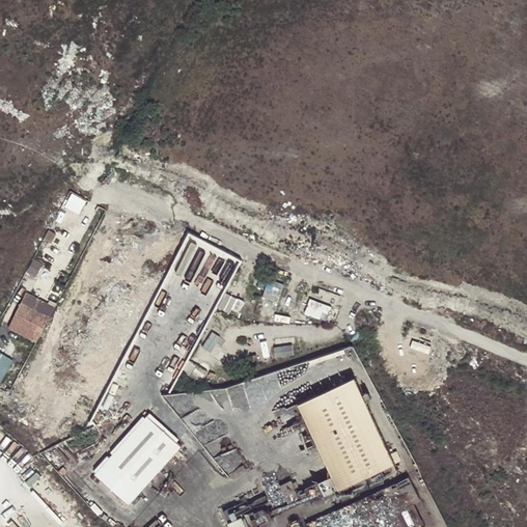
[(22,295),(2,331),(30,345),(50,309),(22,295)]
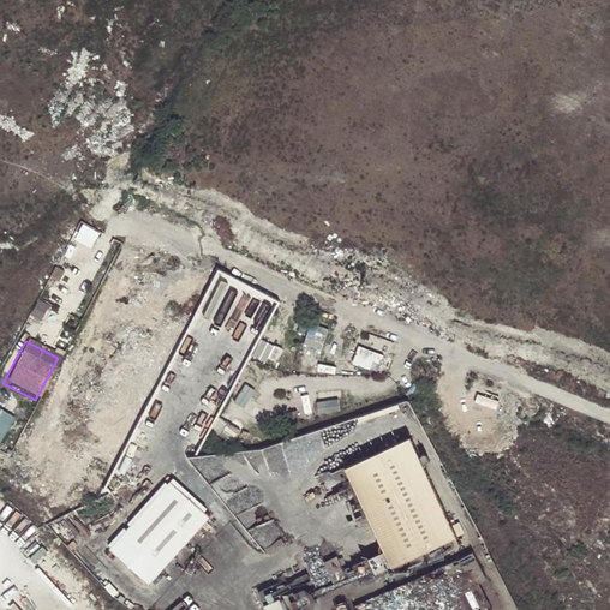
[(372,375),(378,358),(353,350),(347,366),(372,375)]
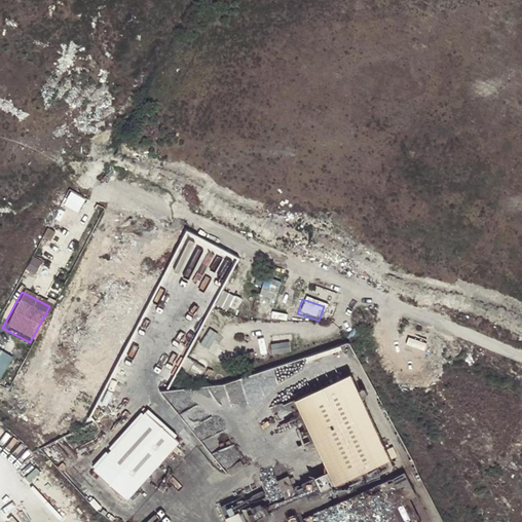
[(0,378),(9,358),(0,352),(0,378)]
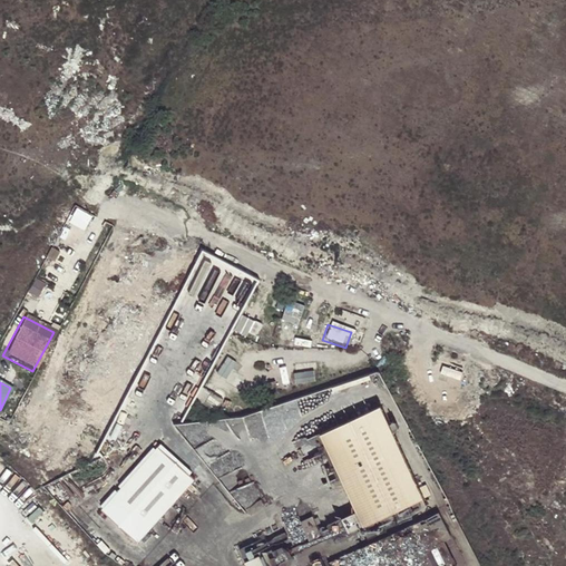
[(378,406),(318,432),(361,528),(422,500),(378,406)]
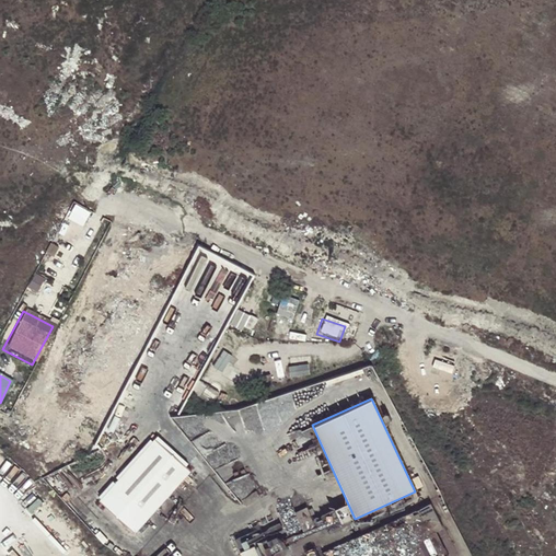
[(94,500),(132,535),(189,474),(151,439),(94,500)]
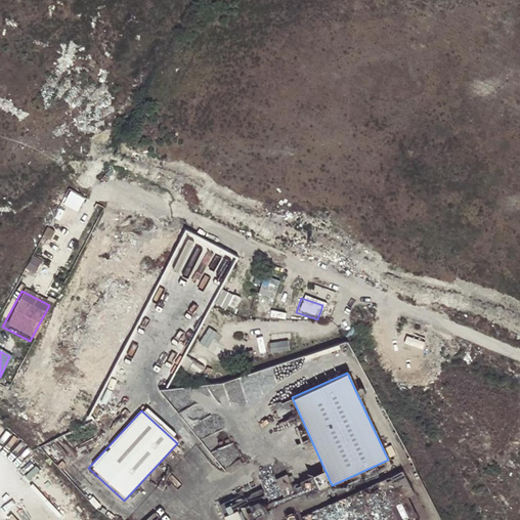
[(388,479),(394,501),(406,496),(399,476),(388,479)]
